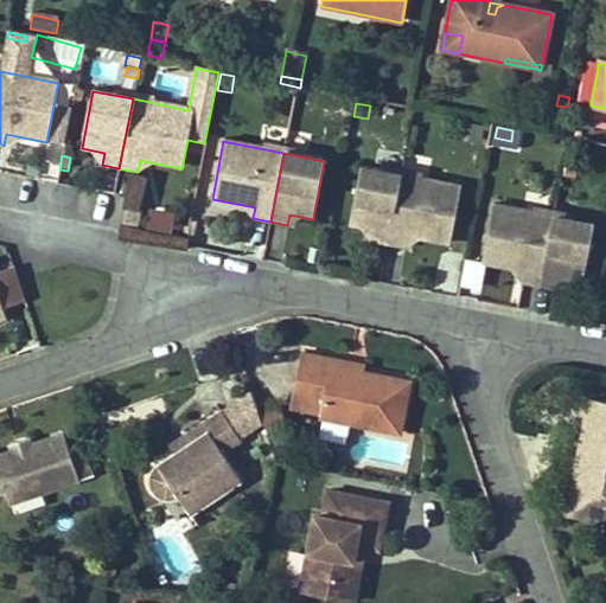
[(574,180),(578,165),(567,162),(563,178),(574,180)]
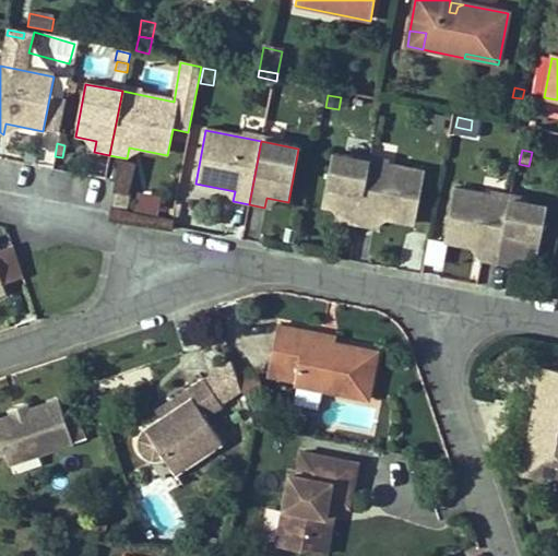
[(356,226),(369,162),(331,155),(321,208),(342,212),(340,223),(356,226)]
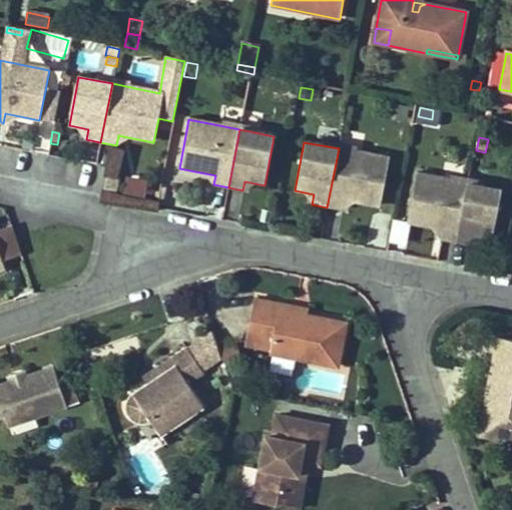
[(380,207),(389,158),(339,148),(327,207),(342,210),(344,200),(380,207)]
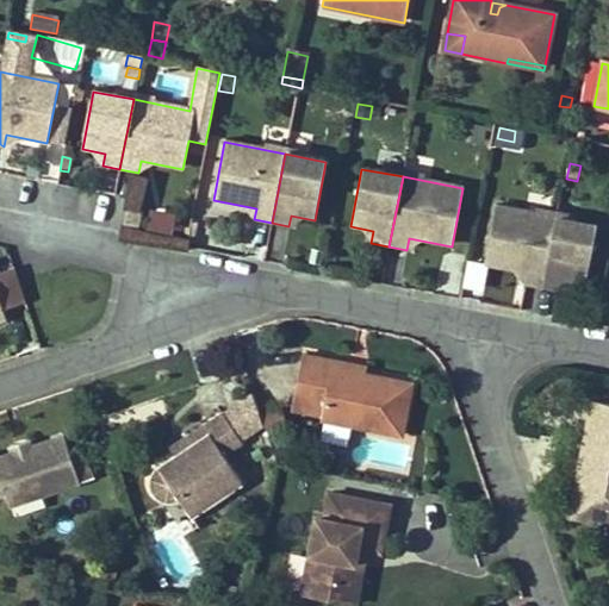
[(542,288),(555,219),(495,207),(484,264),(527,273),(524,285),(542,288)]
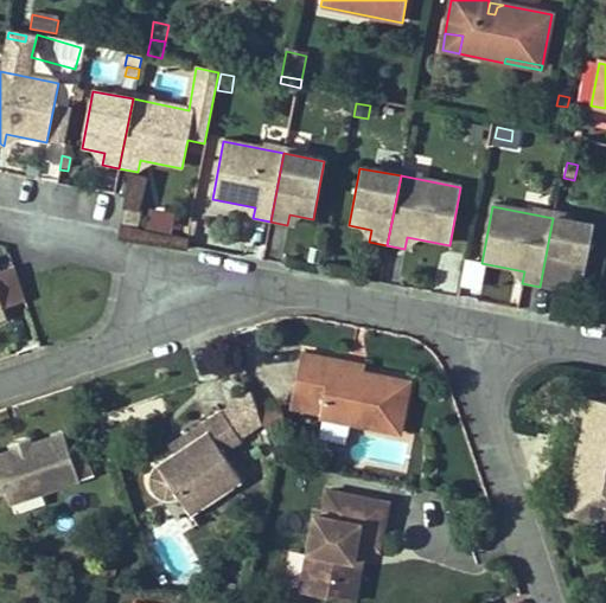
[(144,230),(171,232),(172,211),(146,209),(144,230)]
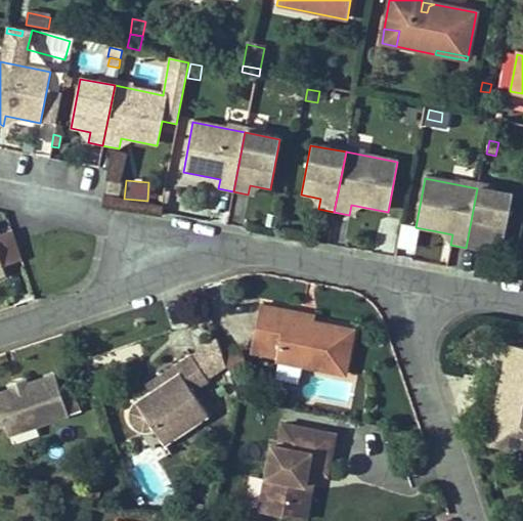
[(117,198),(120,183),(109,181),(105,196),(117,198)]
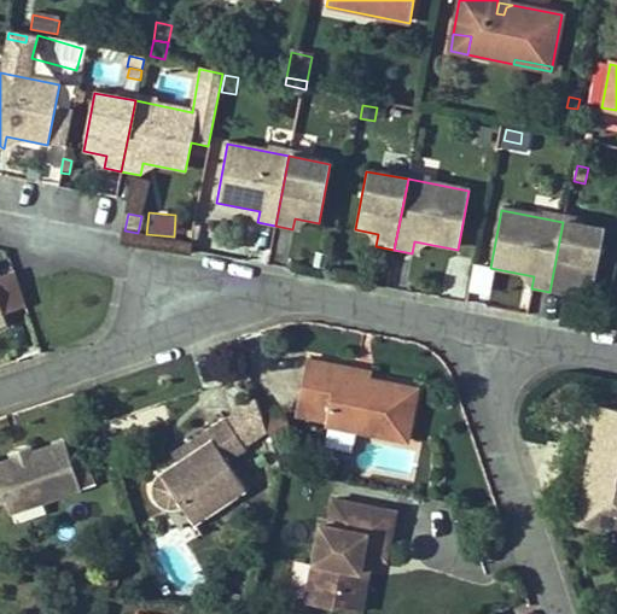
[(592,288),(604,229),(563,222),(549,292),(566,296),(569,284),(592,288)]
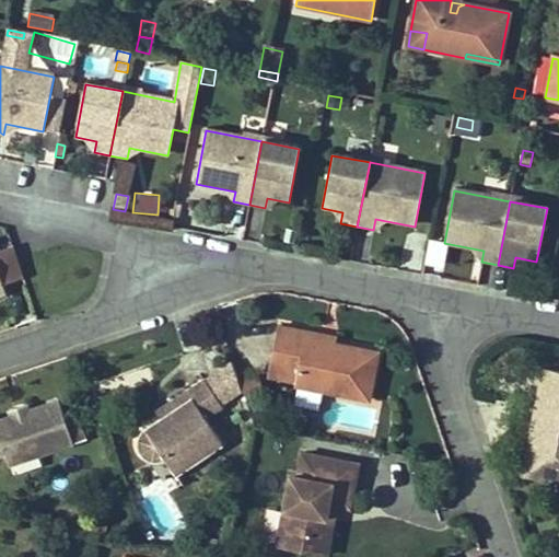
[(368,402),(377,355),(335,346),(305,339),(306,333),(277,327),(268,373),(295,379),(294,384),(294,386),(368,402)]
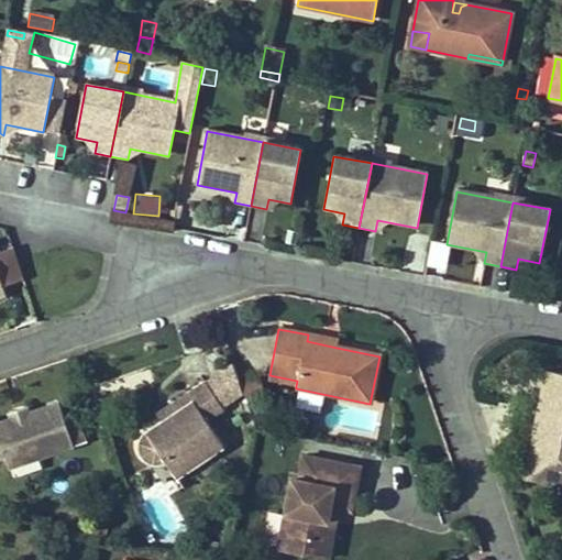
[(337,348),(338,341),(308,335),(307,341),(337,348)]
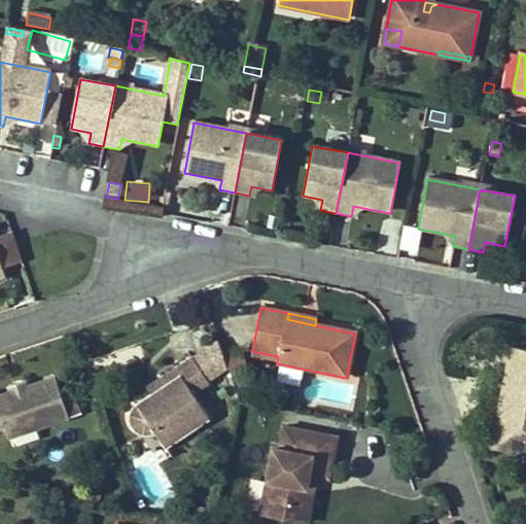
[(228,371),(217,342),(205,349),(221,375),(228,371)]
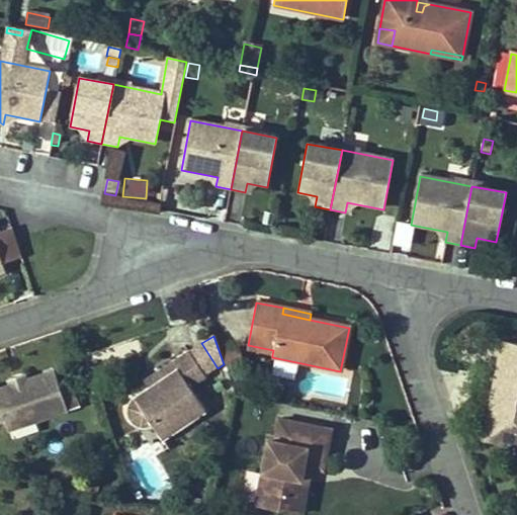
[(218,368),(201,343),(188,352),(203,375),(218,368)]
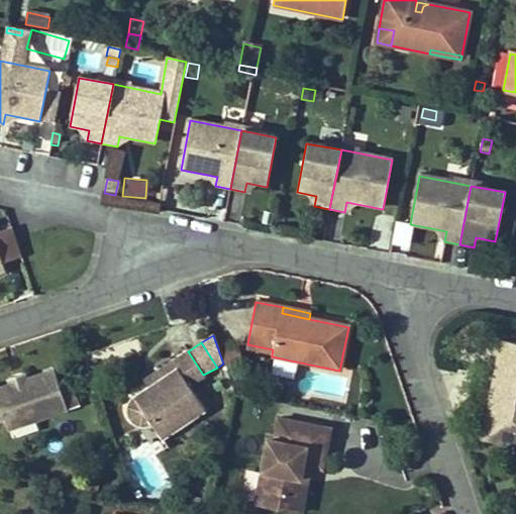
[(515,444),(515,344),(502,342),(494,385),(497,386),(495,397),(491,396),(483,438),(515,444)]
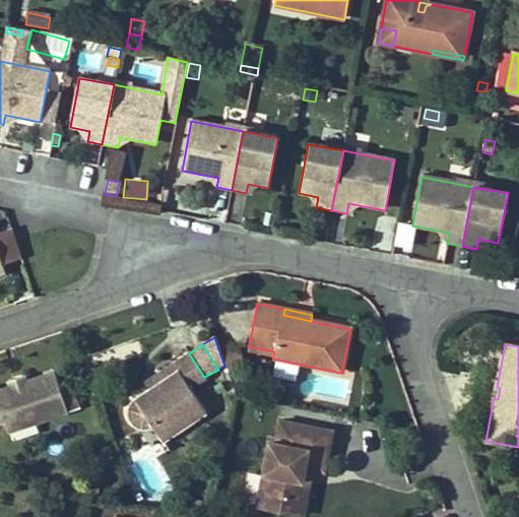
[(273,357),(274,351),(249,346),(248,351),(273,357)]
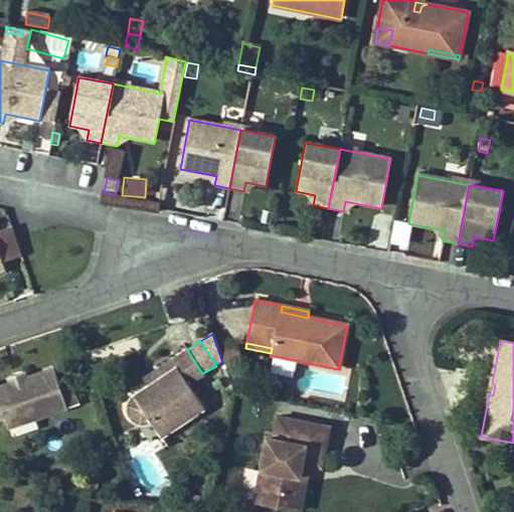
[(239,361),(235,347),(220,353),(225,367),(239,361)]
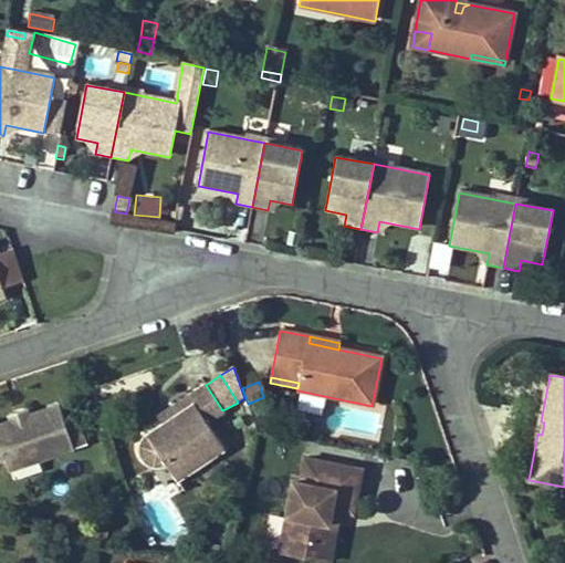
[(225,450),(207,425),(225,414),(222,410),(206,385),(187,397),(194,405),(163,425),(147,436),(144,439),(140,444),(139,448),(142,459),(147,466),(153,467),(158,468),(167,466),(178,482),(225,450)]
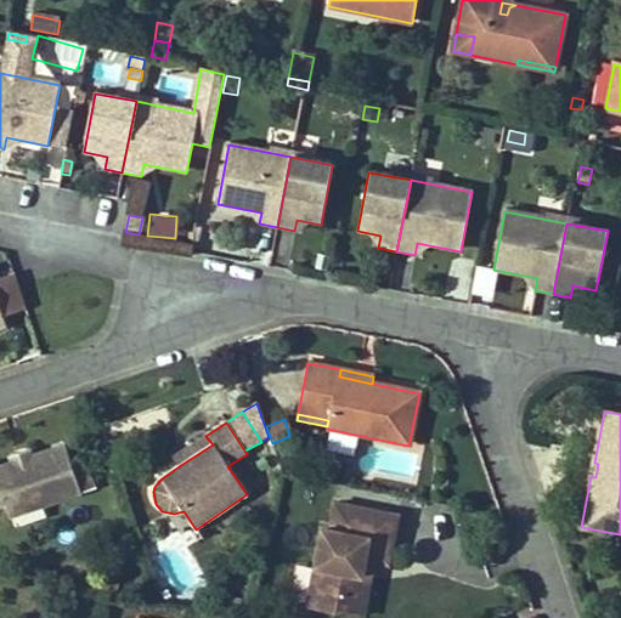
[(179,466),(213,444),(205,436),(171,458),(179,466)]
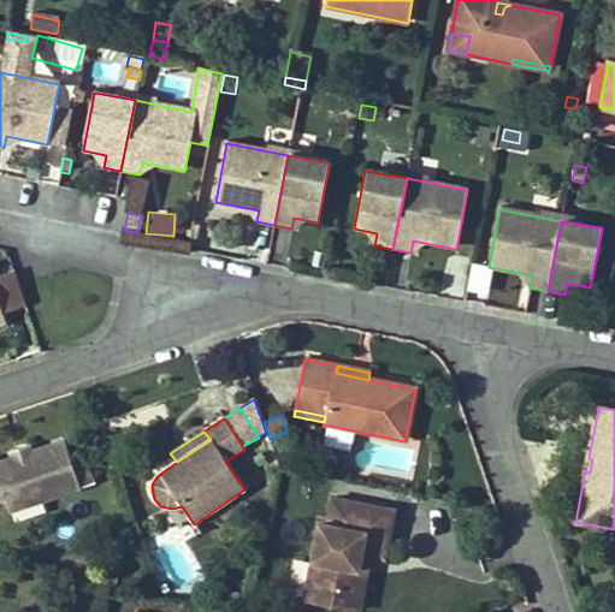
[(80,489),(70,461),(64,443),(31,453),(12,459),(0,463),(0,498),(4,497),(9,512),(80,489)]
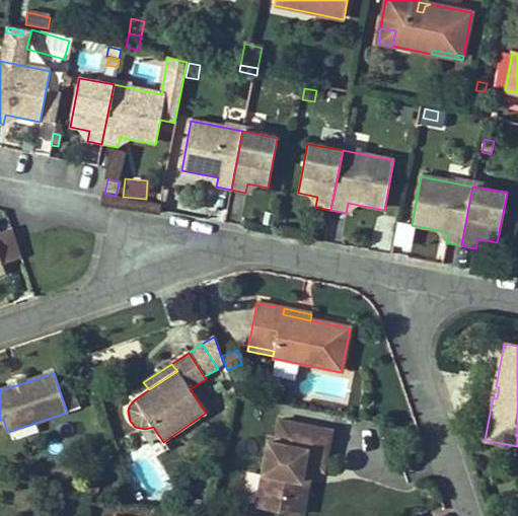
[(10,387),(26,382),(24,375),(8,380),(10,387)]
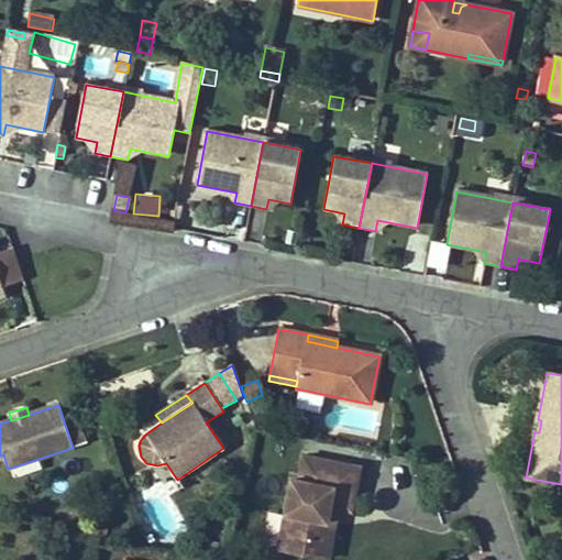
[(86,443),(77,417),(64,421),(73,448),(86,443)]
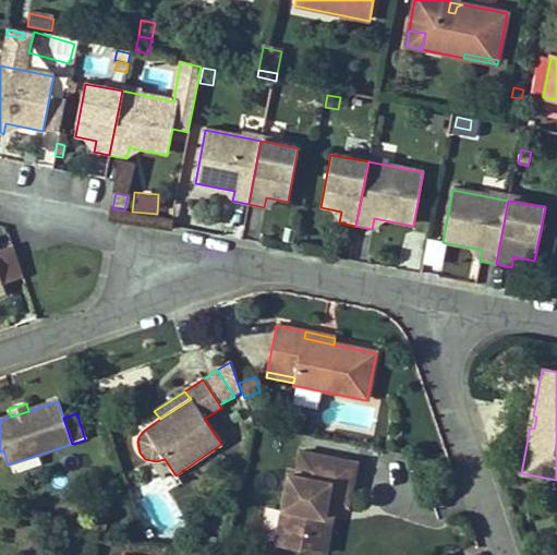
[(338,506),(342,485),(352,486),(356,465),(300,454),(295,475),(288,474),(275,545),(300,550),(302,537),(319,540),(327,504),(335,505),(338,506)]
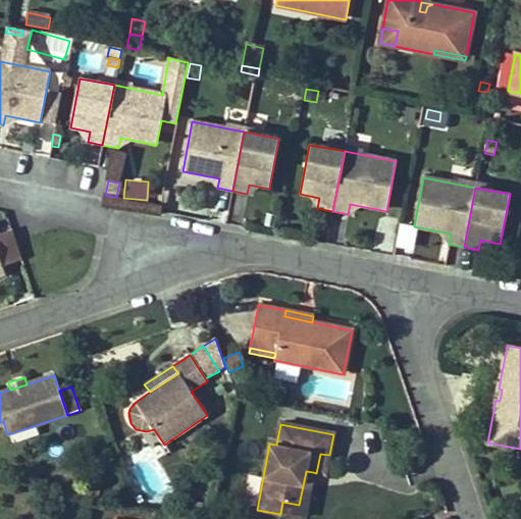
[(325,475),(329,455),(320,454),(316,473),(325,475)]
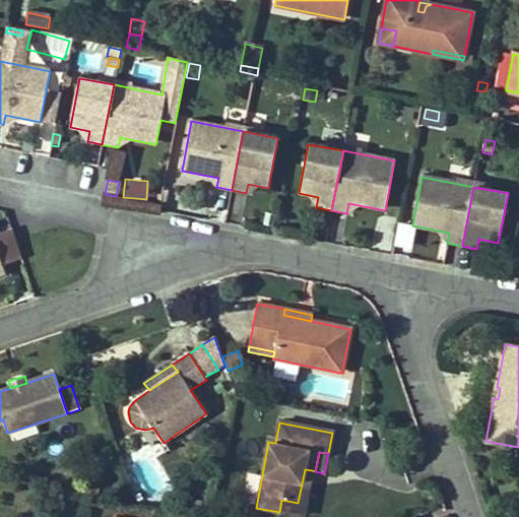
[(304,516),(312,470),(305,469),(298,503),(281,500),(279,512),(299,516),(304,516)]
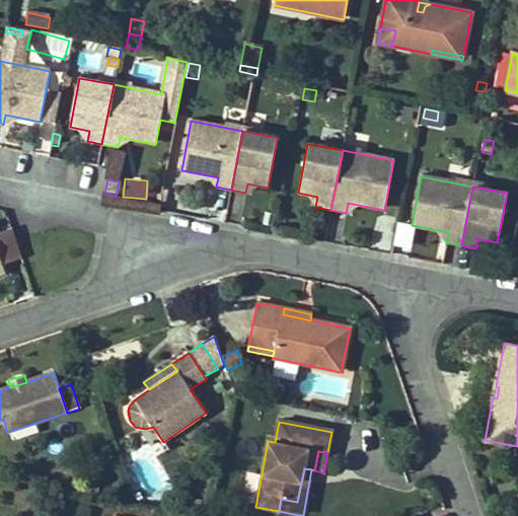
[(97,498),(98,488),(78,485),(76,494),(97,498)]
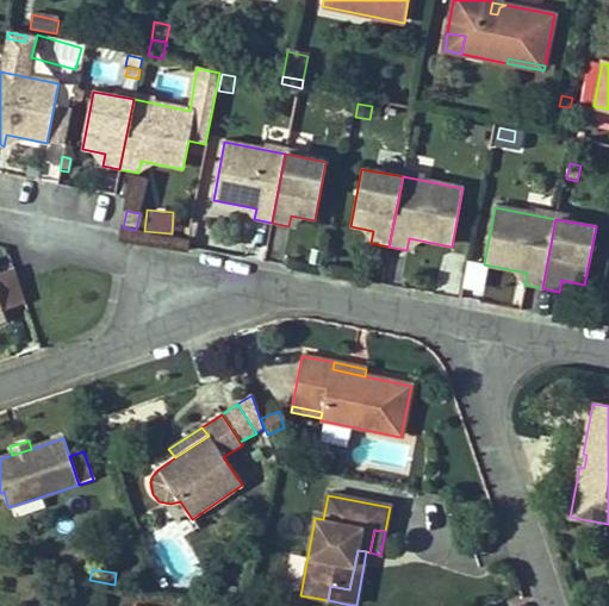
[(232,605),(236,592),(217,587),(213,605),(232,605)]
